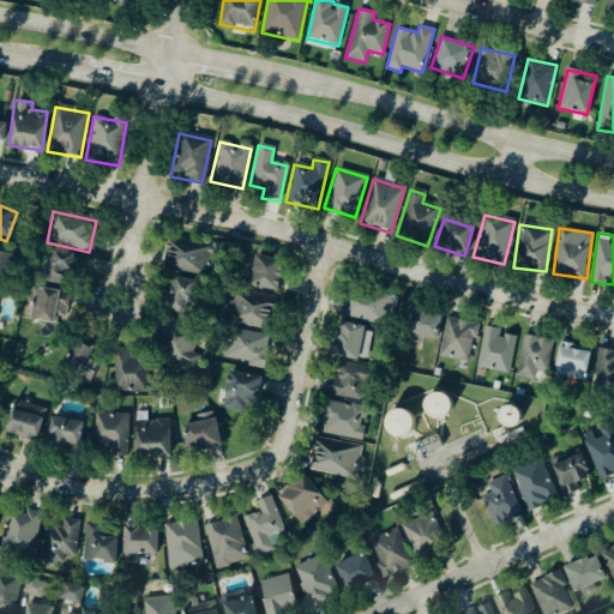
[(167,238),(161,269),(210,278),(216,246),(167,238)]
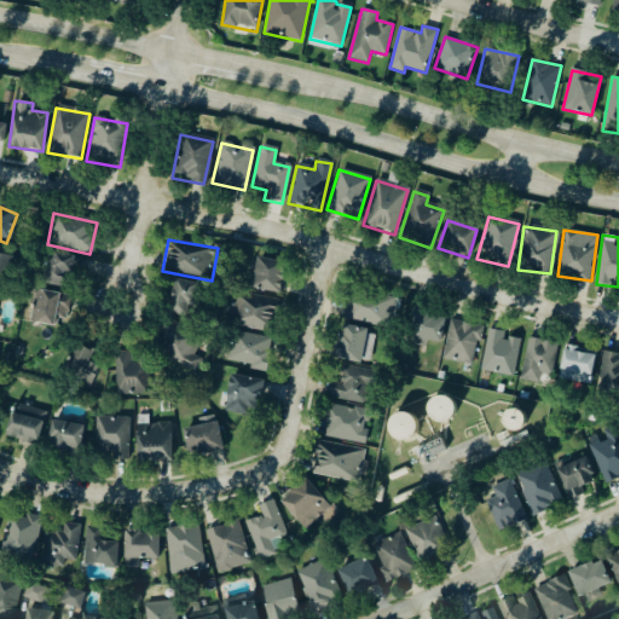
[(42,253),(38,285),(69,290),(74,258),(42,253)]
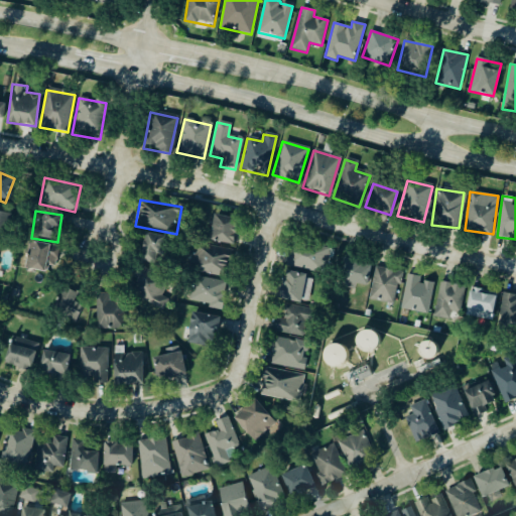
[(0,240),(5,241),(9,215),(0,213),(0,240)]
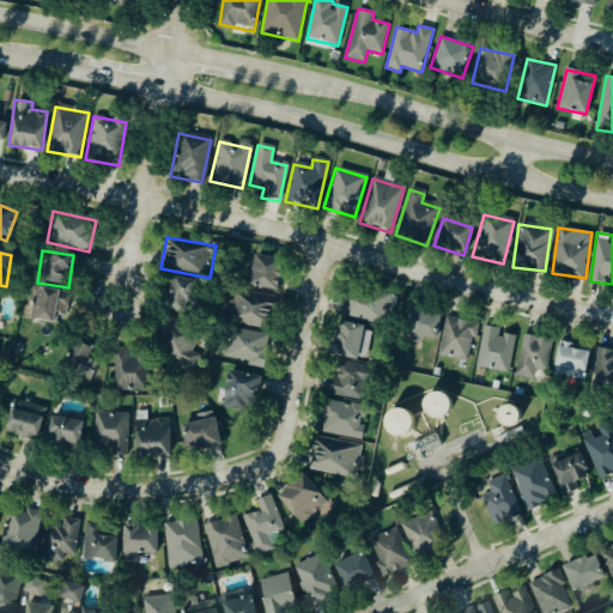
[(275,291),(280,261),(252,256),(247,287),(275,291)]
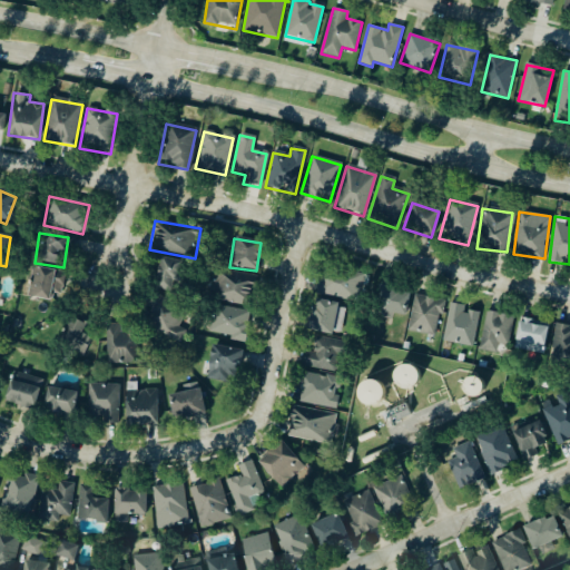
[(176,294),(183,263),(159,258),(153,290),(176,294)]
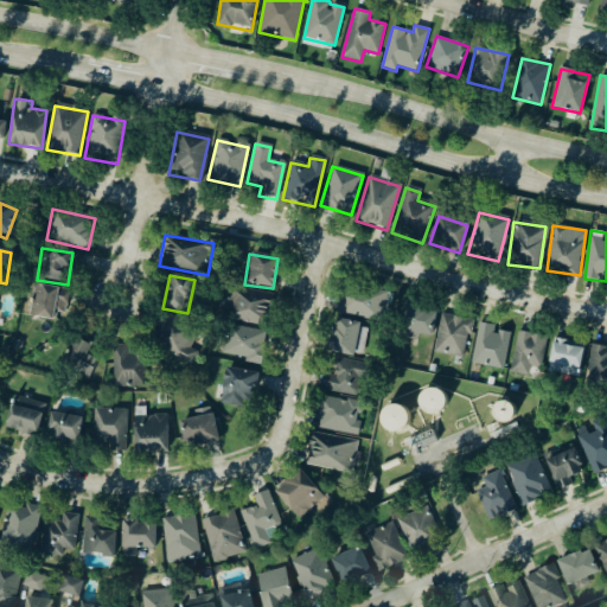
[(26,315),(51,323),(56,308),(64,311),(69,294),(36,285),(26,315)]
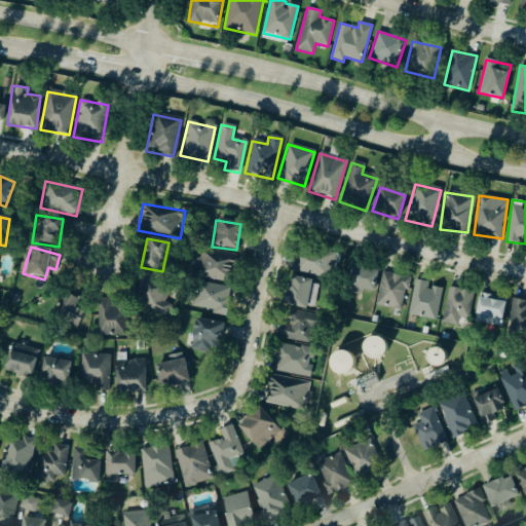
[(336,254),(295,247),(291,272),(332,279),(336,254)]
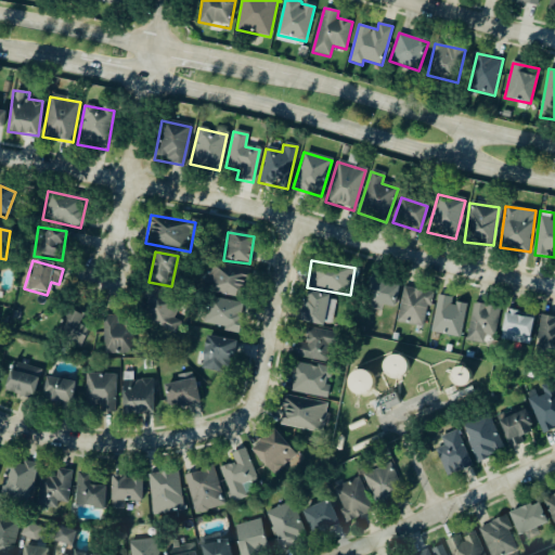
[(202,293),(243,299),(247,269),(206,262),(202,293)]
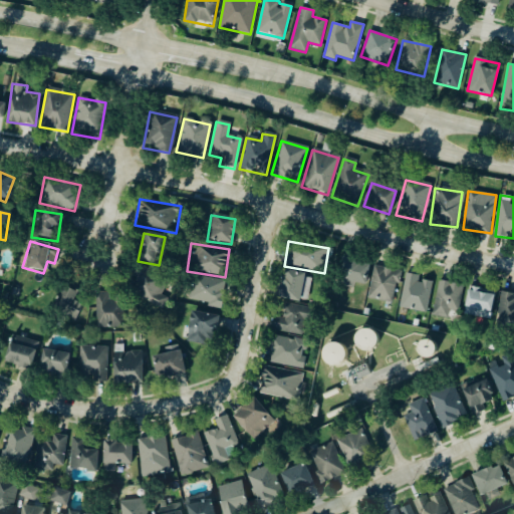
[(335,280),(363,285),(367,263),(339,258),(335,280)]
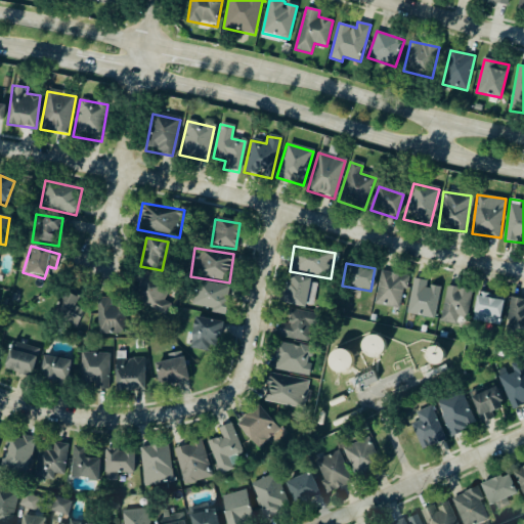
[(169,305),(162,301),(170,287),(140,271),(127,297),(164,315),(169,305)]
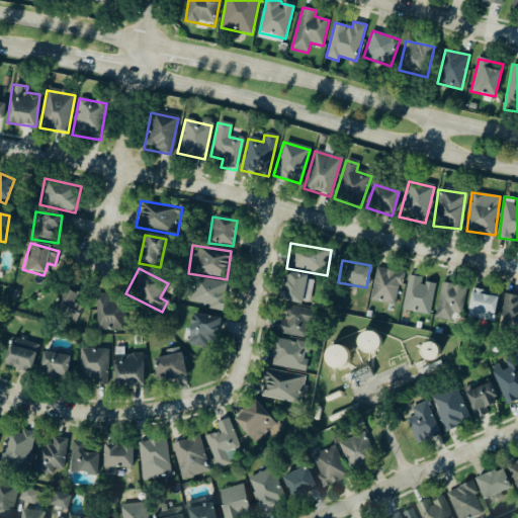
[(401,273),(374,270),(370,301),(397,305),(401,273)]
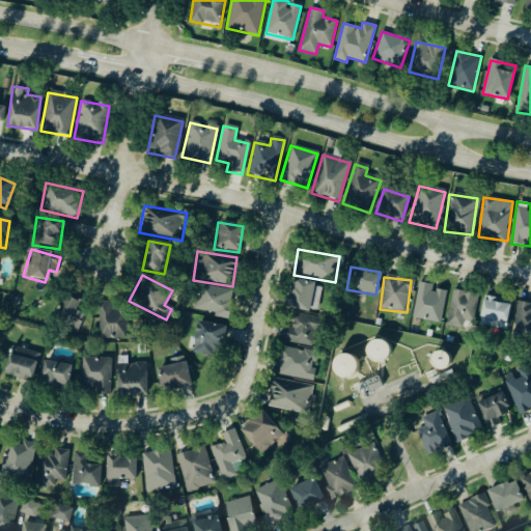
[(320,285),(290,280),(285,309),(315,313),(320,285)]
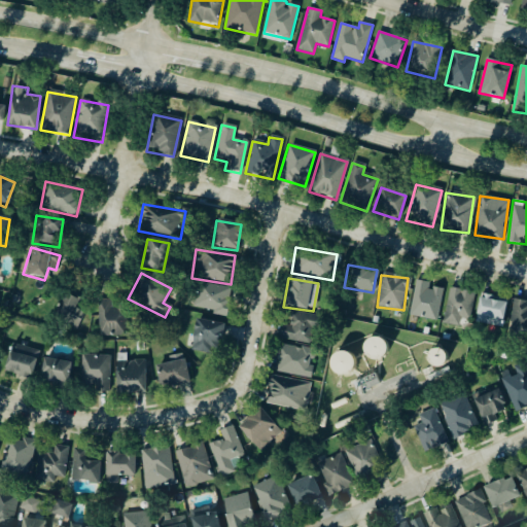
[(409,314),(434,321),(443,288),(416,282),(409,314)]
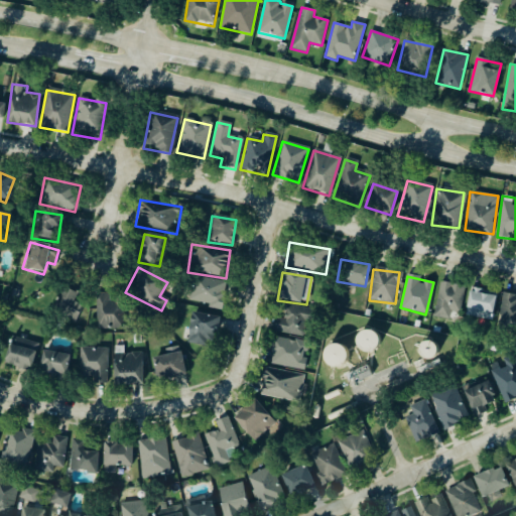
[(219,309),(224,283),(191,277),(186,304),(219,309)]
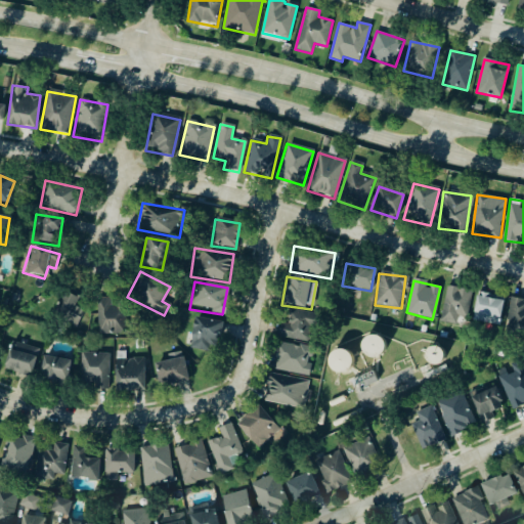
[(439,322),(463,328),(469,292),(445,288),(439,322)]
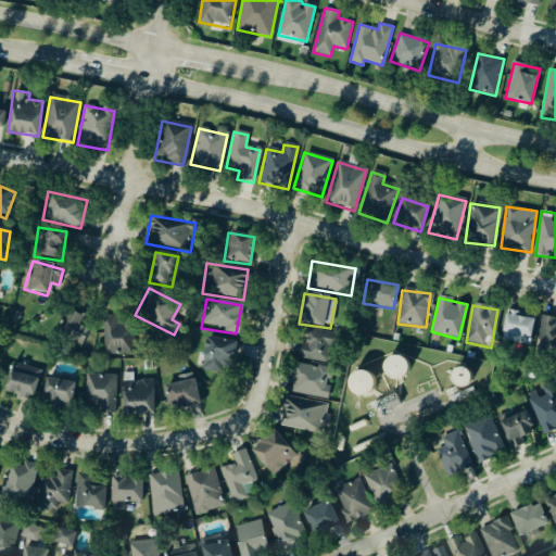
[(83,317),(65,311),(55,340),(79,348),(86,330),(79,328),(83,317)]
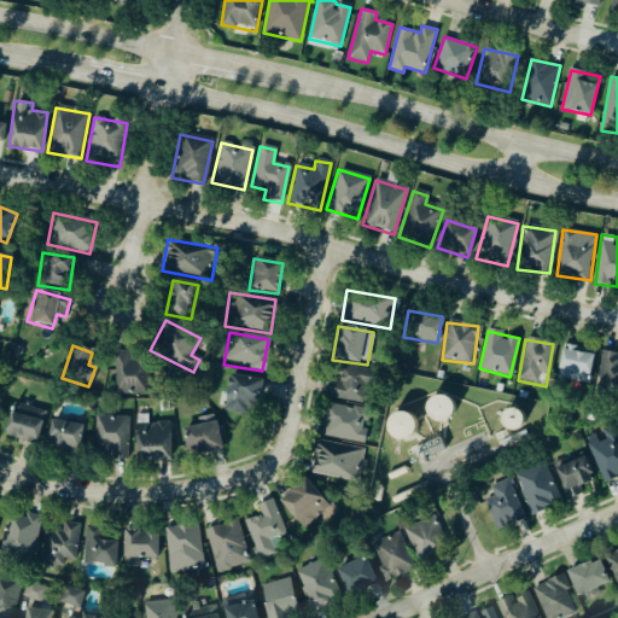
[(594,351),(563,345),(557,379),(589,384),(594,351)]
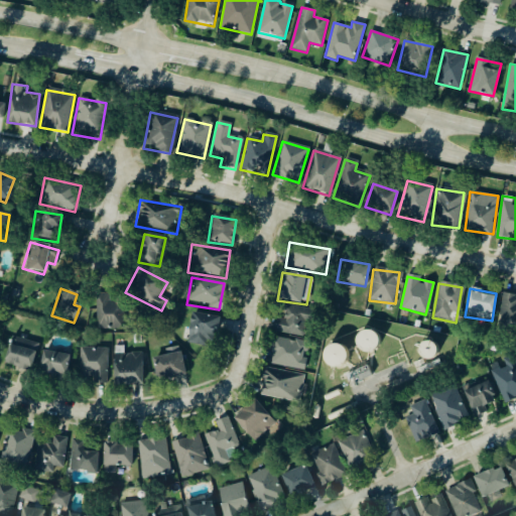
[(515,296),(503,294),(499,323),(515,326),(515,296)]
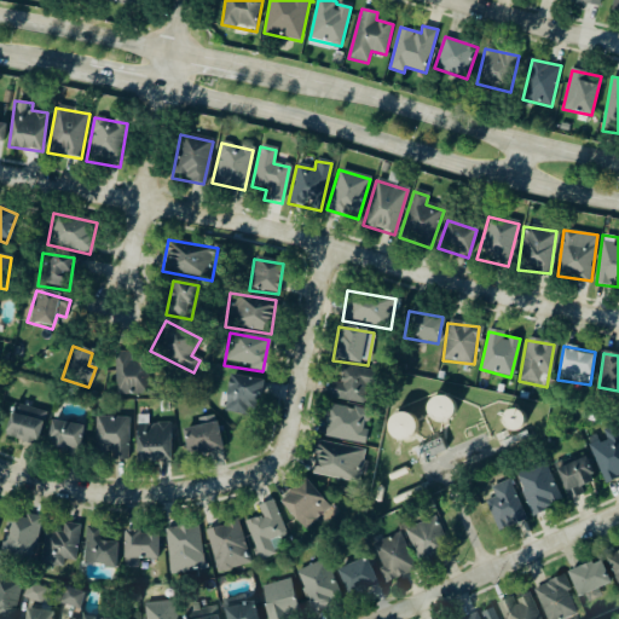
[(146,395),(146,354),(113,354),(113,395),(146,395)]
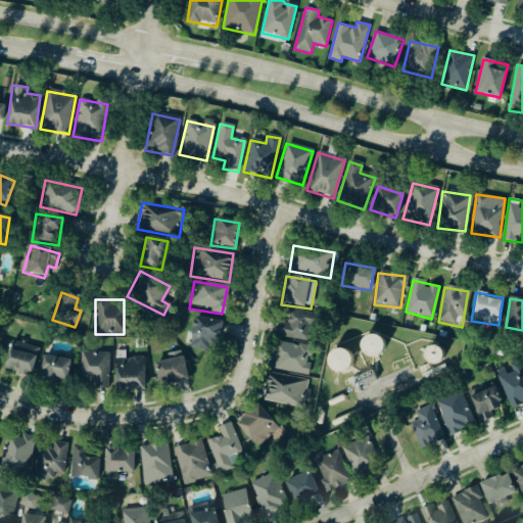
[(319,318),(288,308),(284,324),(279,322),(275,334),(311,345),(319,318)]
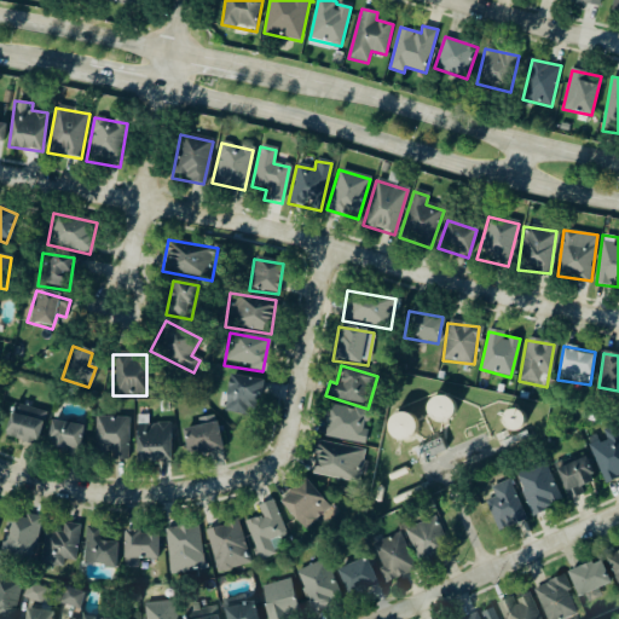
[(221,412),(253,418),(260,382),(229,376),(221,412)]
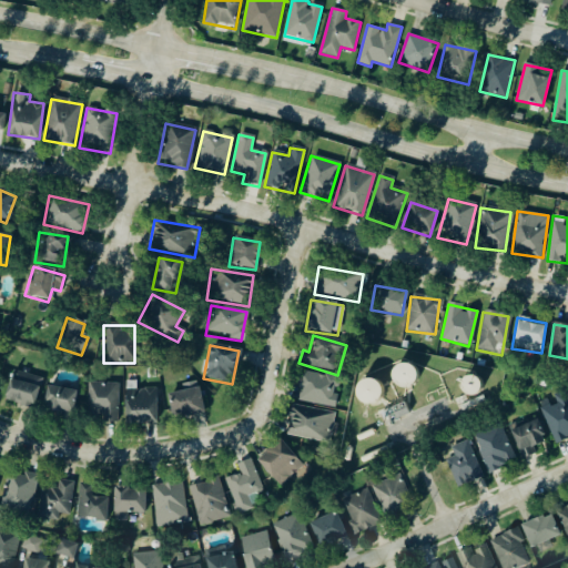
[(396,365),(391,387),(409,392),(414,369),(396,365)]
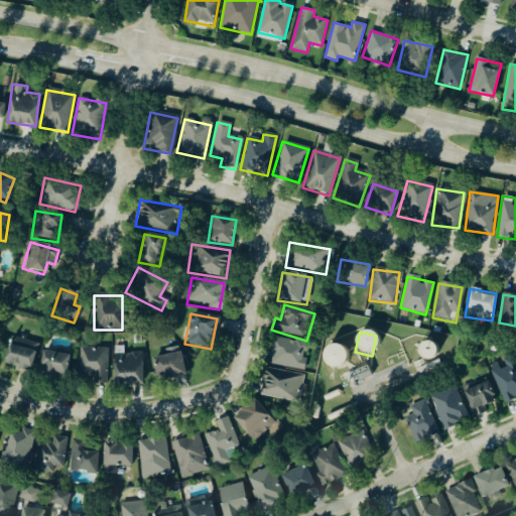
[(37,347),(12,338),(2,363),(27,372),(37,347)]
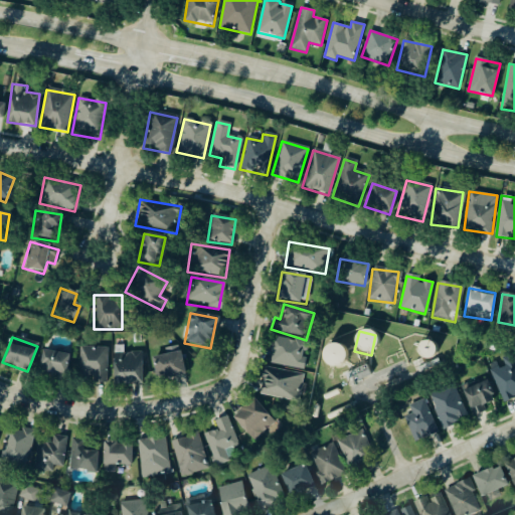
[(297,370),(304,345),(273,337),(266,362),(297,370)]
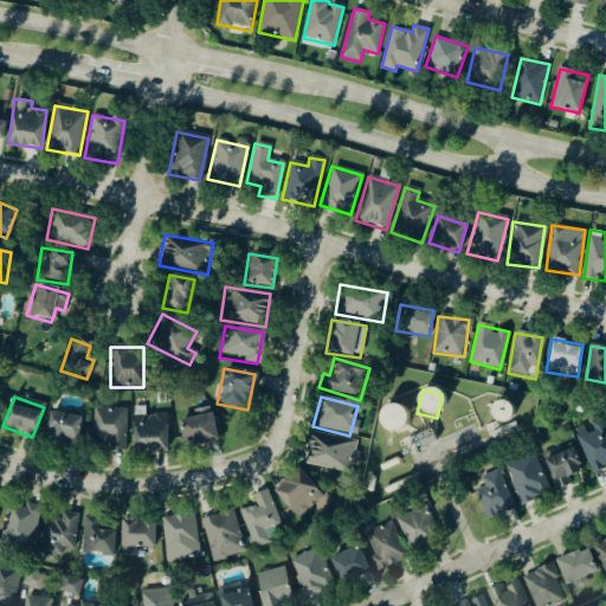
[(391,434),(407,421),(393,404),(376,417),(391,434)]
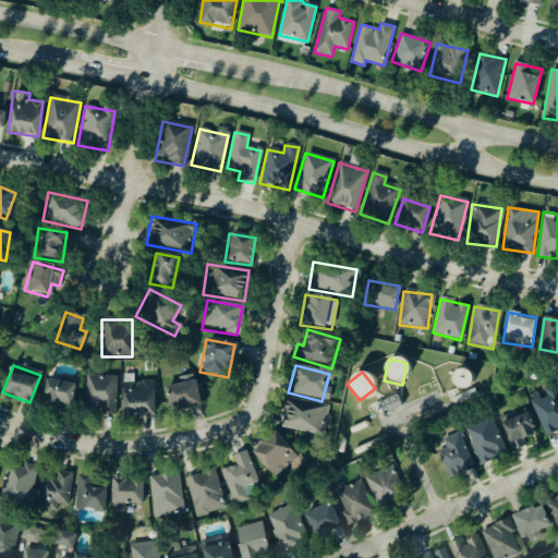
[(114,416),(114,378),(84,378),(84,410),(97,410),(97,416),(114,416)]
